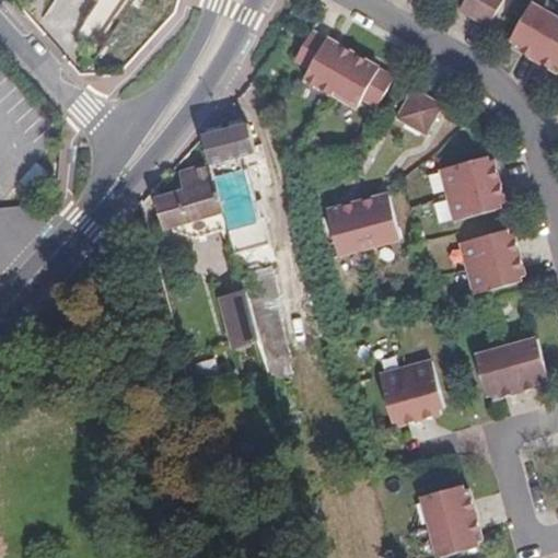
[(463,0),(457,10),(486,26),(500,0),(463,0)]
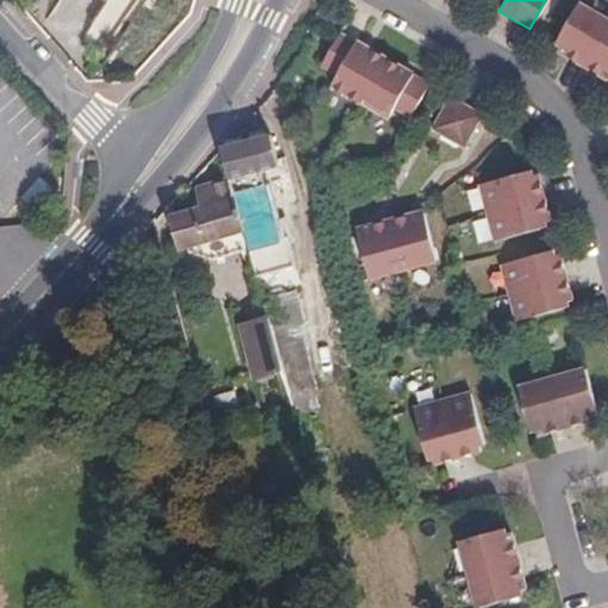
[(607,79),(607,20),(578,5),(553,49),(560,53),(570,59),(575,49),(589,57),(602,66),(596,73),(607,79)]
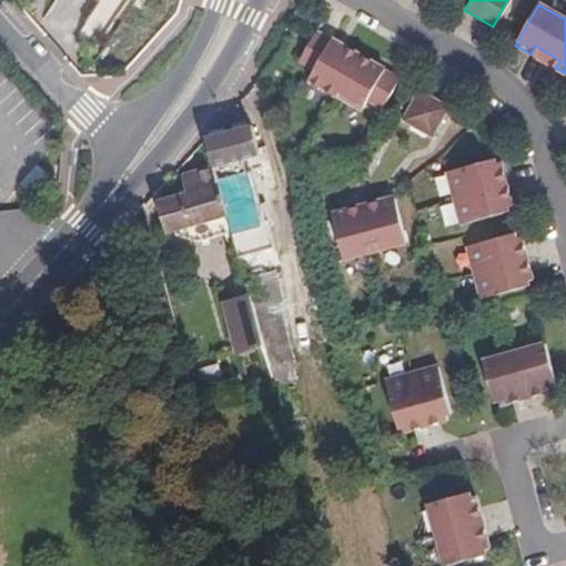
[(343,101),(326,41),(313,32),(296,62),(311,71),(305,82),(343,101)]
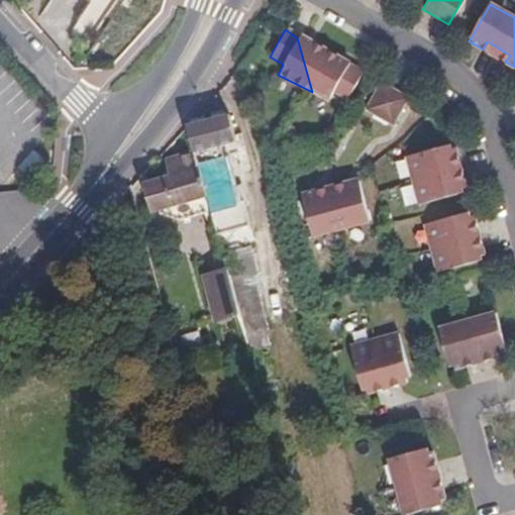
[(298,38),(297,37),(312,92),(327,100),(333,91),(346,99),(362,73),(347,65),(348,63),(299,35),(298,38)]
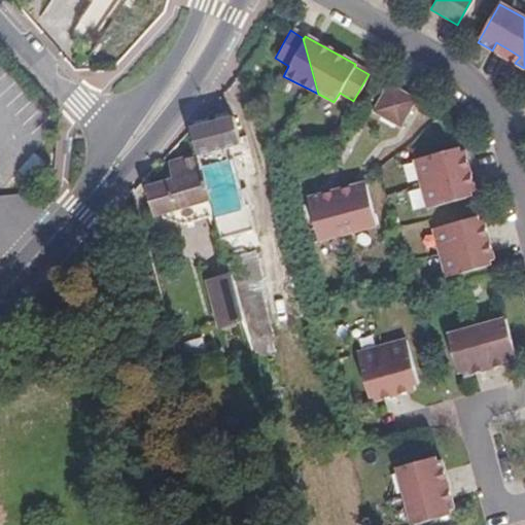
[(496,42),(492,50),(503,57),(509,49),(496,42)]
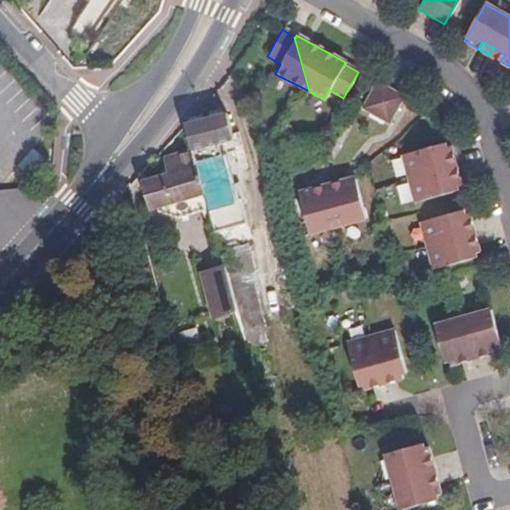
[(478,49),(470,44),(467,48),(486,59),(489,55),(478,49)]
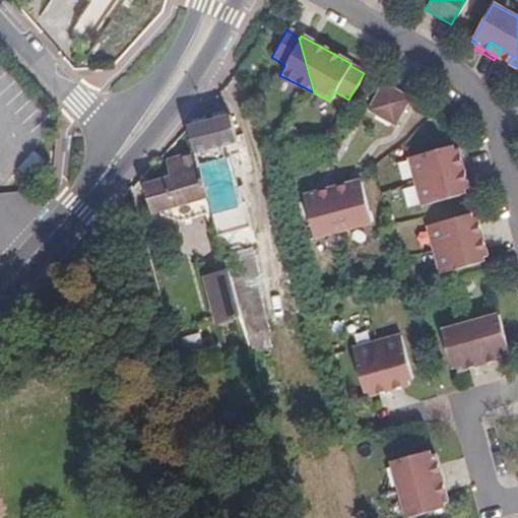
[(497,56),(508,62),(513,56),(502,49),(497,56)]
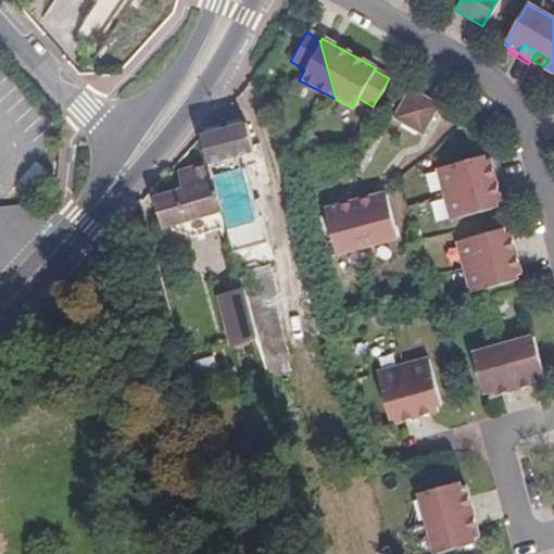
[(551,77),(553,72),(543,66),(531,60),(528,64),(551,77)]
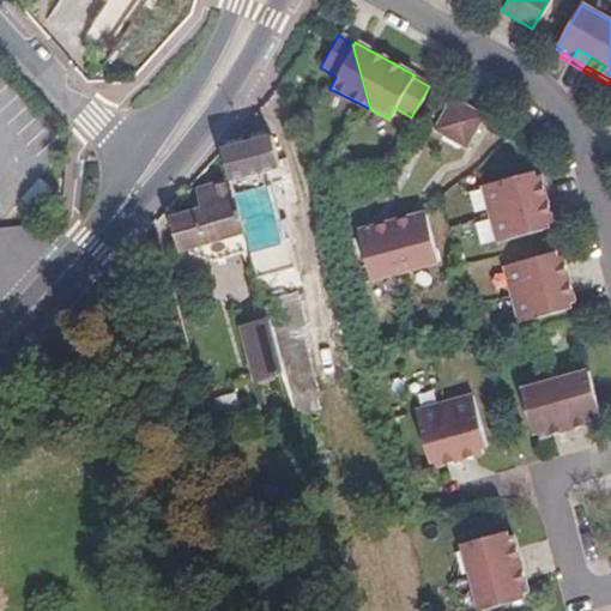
[(483,116),(452,100),(431,132),(464,150),(483,116)]
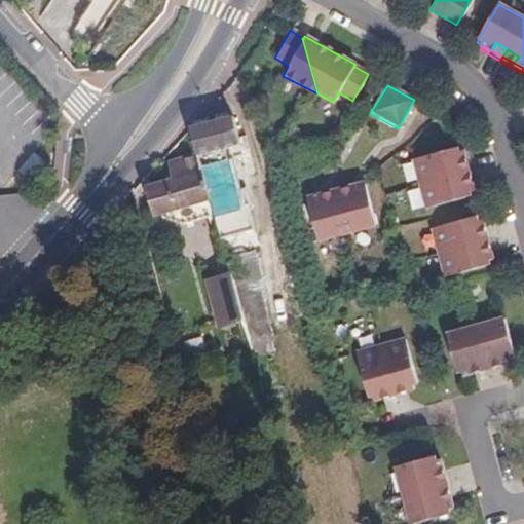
[(230,115),(189,126),(196,155),(209,198),(217,231),(252,222),(245,196),(238,198),(225,147),(238,144),(230,115)]
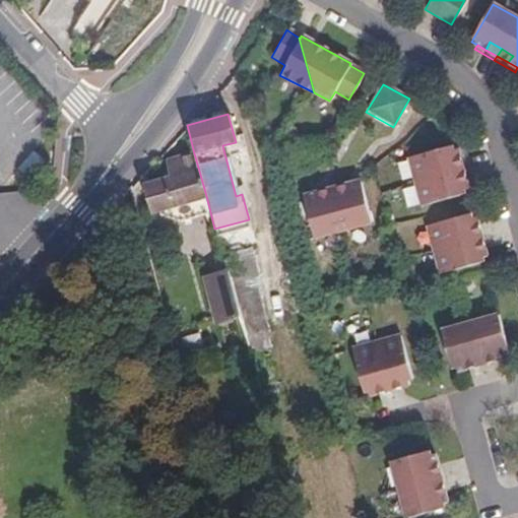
[(239,155),(236,142),(222,145),(236,196),(242,194),(232,157),(239,155)]
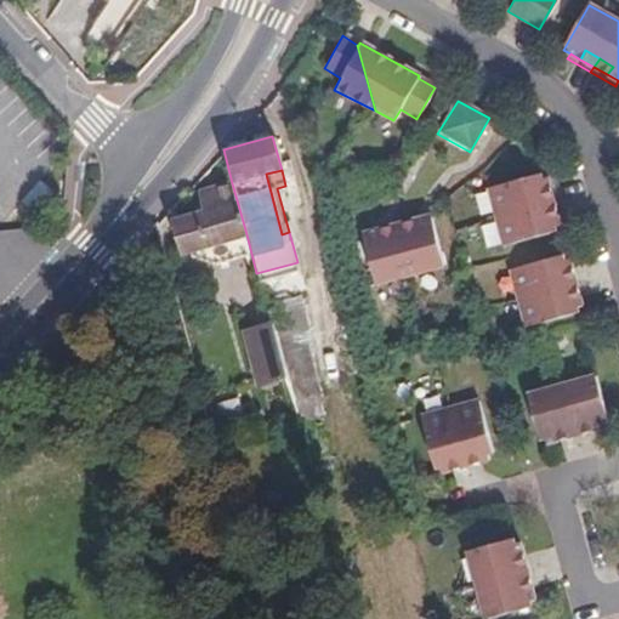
[(562,230),(560,222),(557,214),(543,217),(540,204),(535,189),(550,185),(547,177),(545,171),(488,187),(504,245),(562,230)]
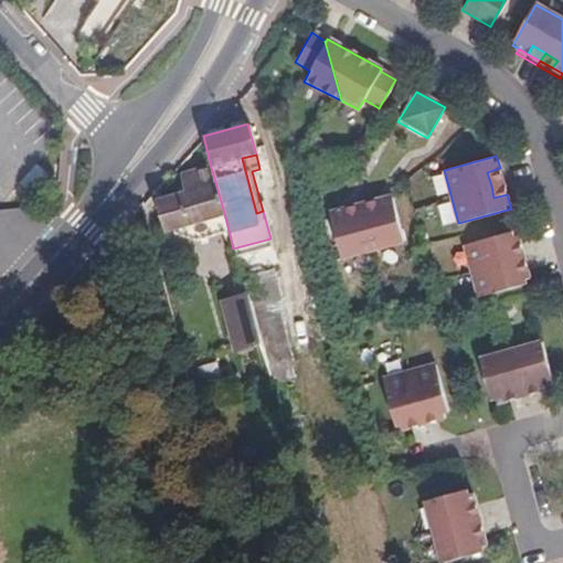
[(505,159),(498,161),(500,168),(503,183),(510,181),(505,159)]
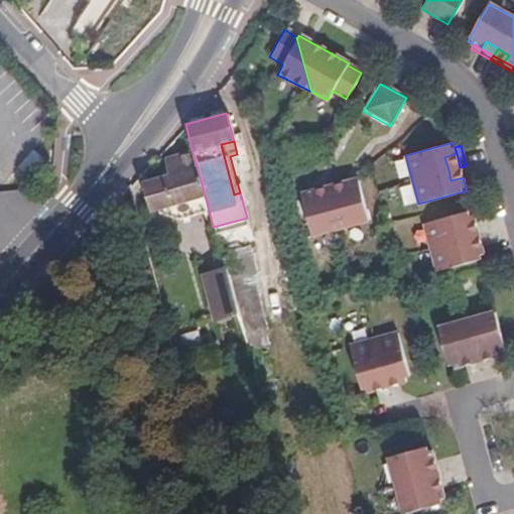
[(205,195),(193,152),(166,159),(170,172),(146,178),(154,209),(205,195)]
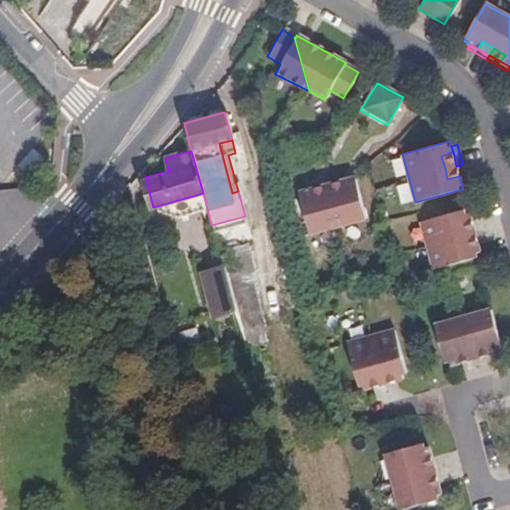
[(456,166),(453,152),(441,156),(445,168),(456,166)]
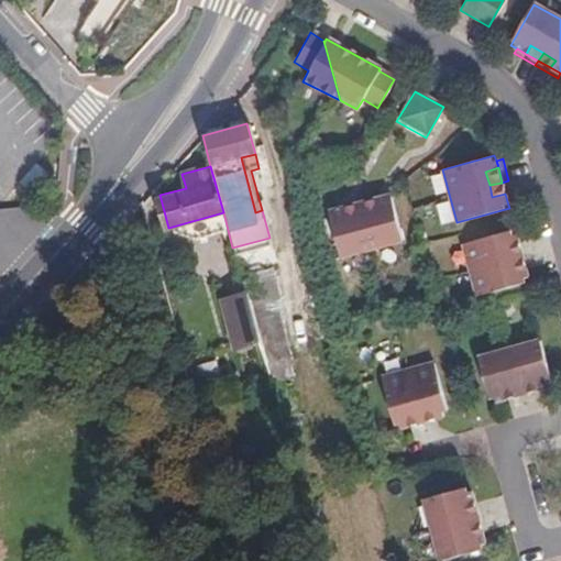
[(505,194),(507,201),(515,200),(508,180),(502,183),(505,194)]
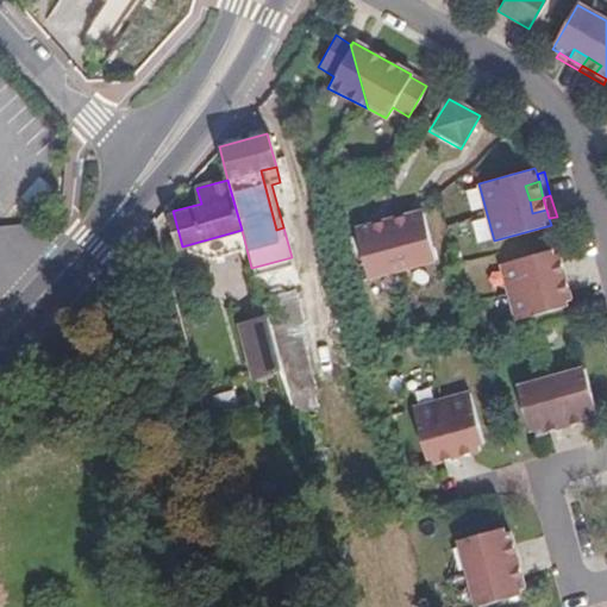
[(532,213),(546,210),(543,198),(530,200),(532,213)]
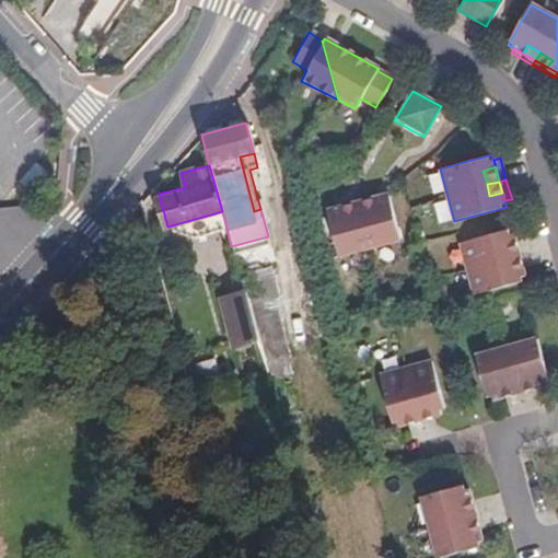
[(386,194),(365,199),(378,244),(398,237),(386,194)]
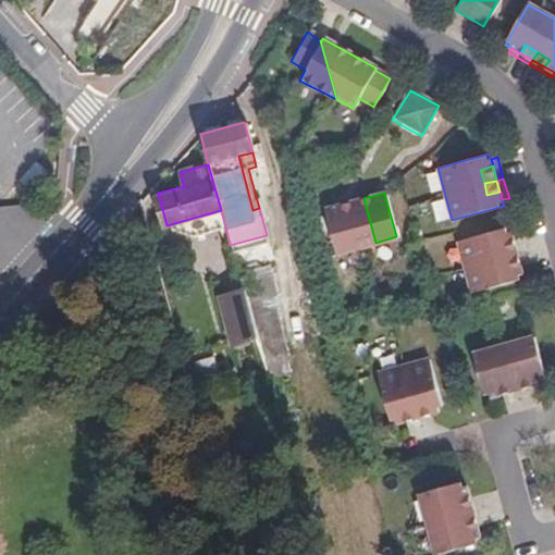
[(375,243),(364,198),(323,210),(335,254),(375,243)]
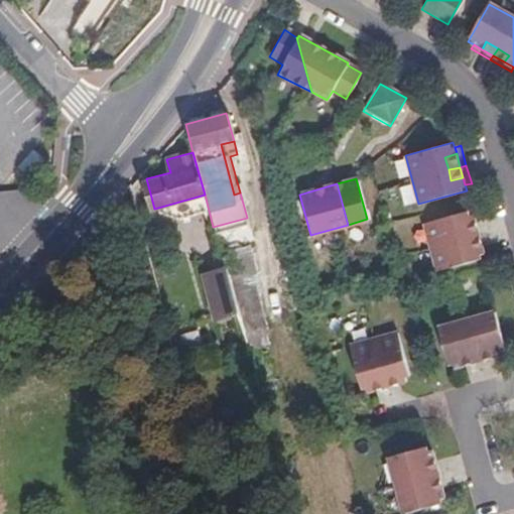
[(484,258),(484,252),(481,246),(469,248),(467,237),(463,225),(475,222),(473,215),(472,211),(423,224),(436,270),(484,258)]
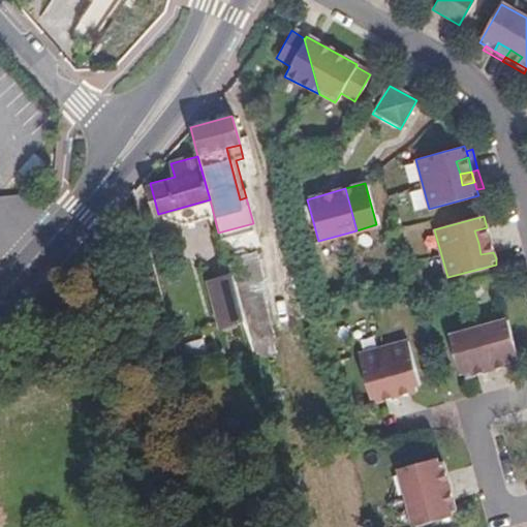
[(491,218),(485,220),(487,227),(491,240),(496,239),(491,218)]
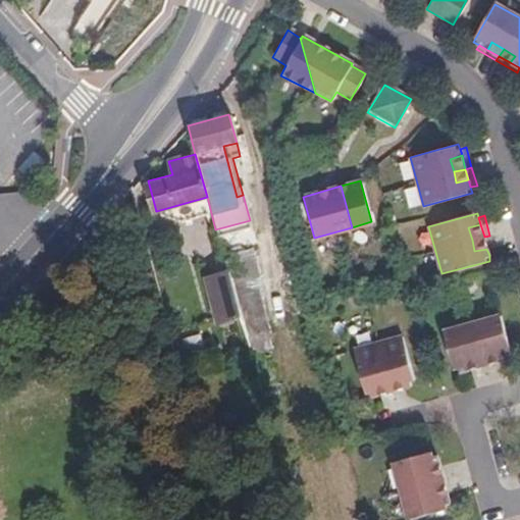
[(484,237),(480,224),(468,227),(472,240),(484,237)]
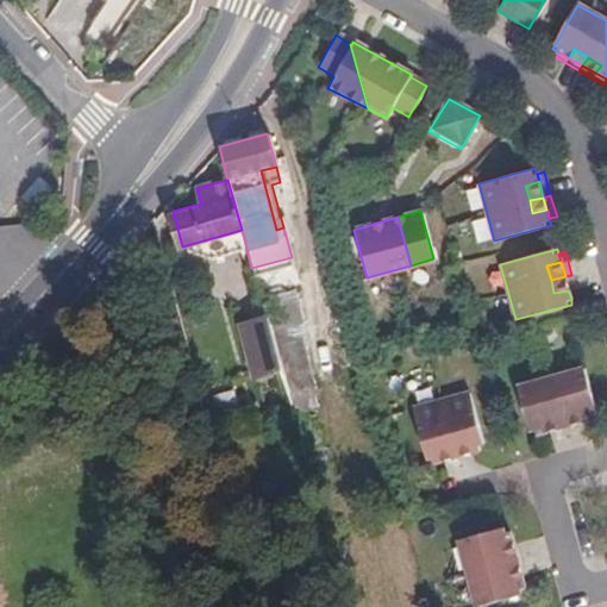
[(568,291),(571,298),(579,298),(571,275),(565,276),(568,291)]
